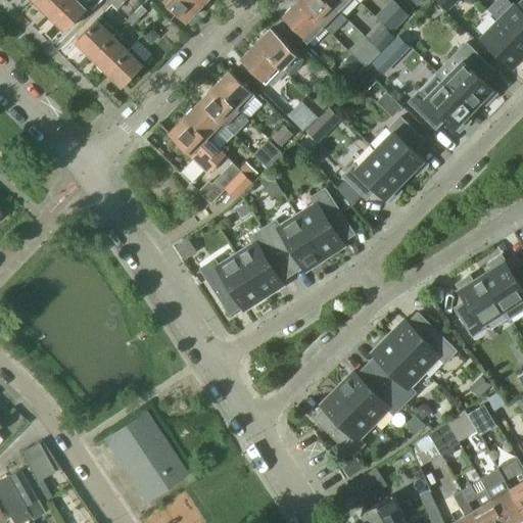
[(49,14),(62,0),(34,0),(35,2),(40,7),(42,7),(49,14)]
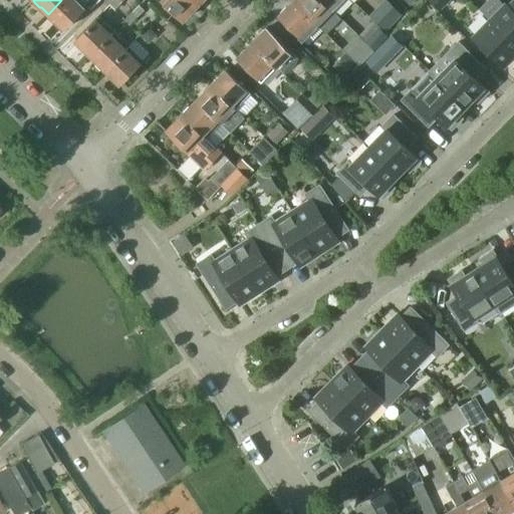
[(87,6),(80,0),(61,0),(48,14),(54,20),(54,22),(60,27),(62,27),(64,29),(87,6)]
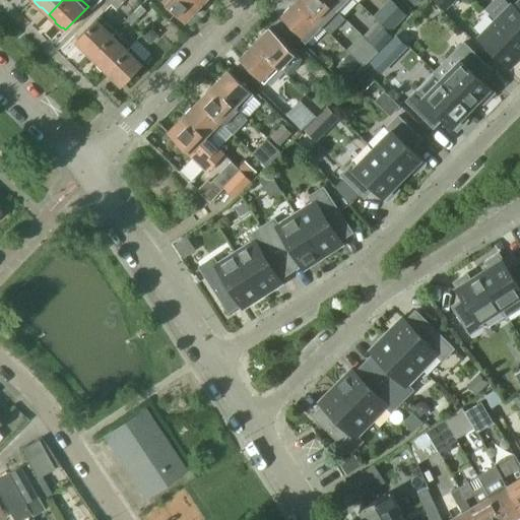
[(115,0),(111,5),(116,9),(124,0),(115,0)]
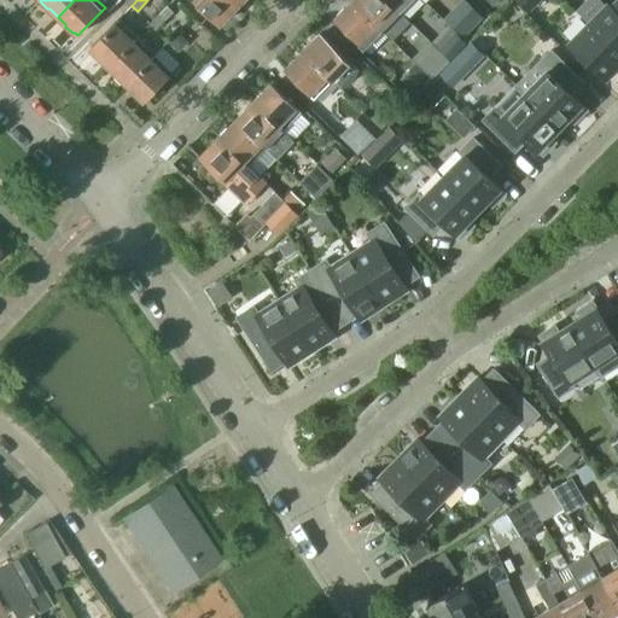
[(234,6),(228,0),(191,0),(216,24),(217,23),(220,23),(226,17),(227,13),(234,6)]
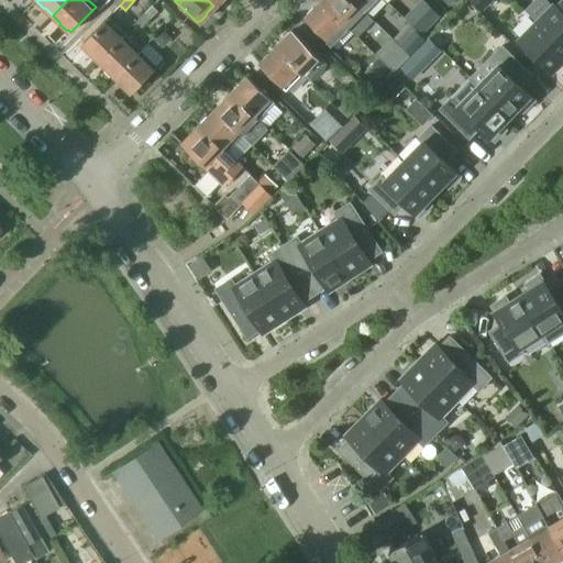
[(372,21),(362,11),(351,0),(321,0),(320,2),(345,28),(355,37),(372,21)]
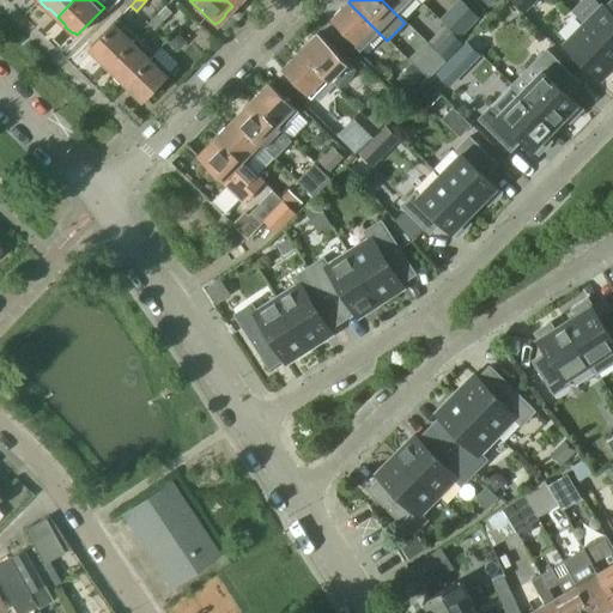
[(406,0),(382,0),(394,12),(406,0)]
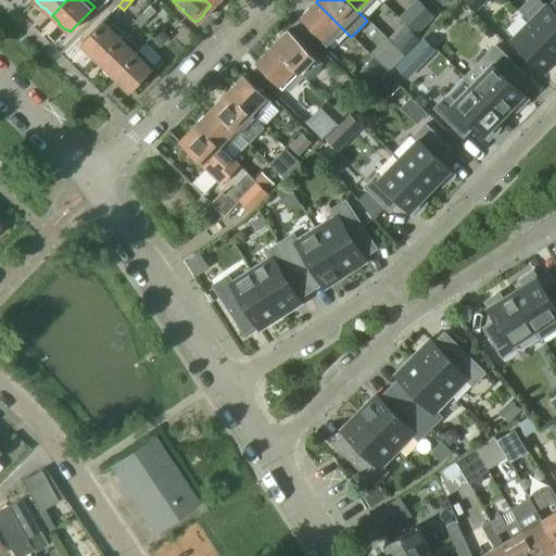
[(474,12),(484,1),(483,0),(467,0),(465,3),(474,12)]
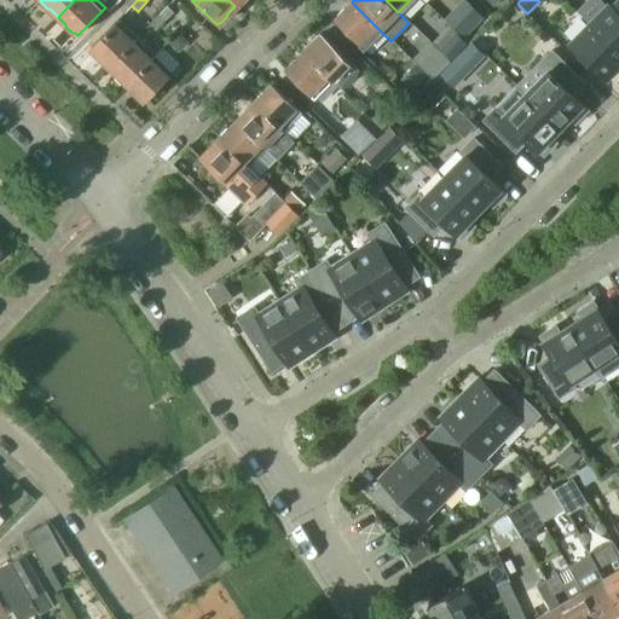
[(618,0),(617,0),(611,6),(607,4),(618,16),(618,0)]
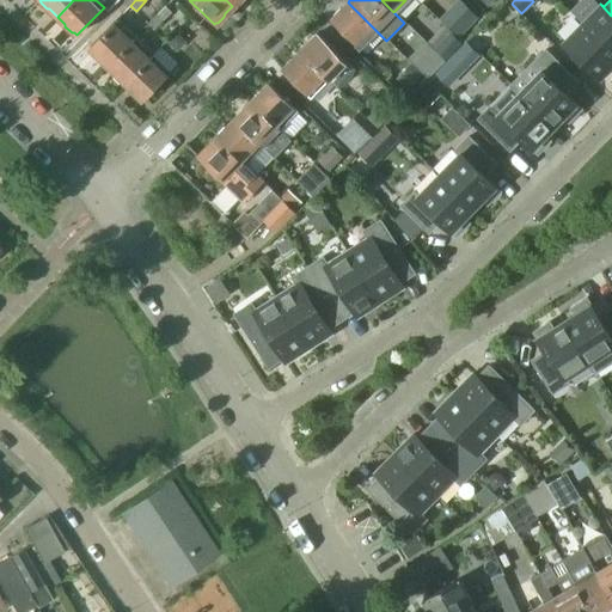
[(375,30),(348,2),(341,10),(338,10),(332,16),(332,18),(330,20),(359,48),(375,30)]
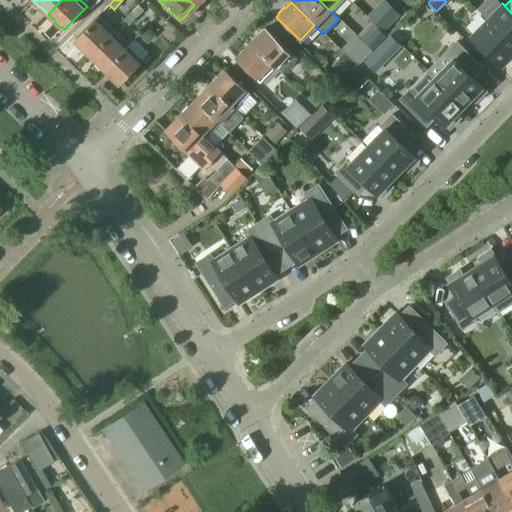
[(511,13),(502,3),(487,19),(511,43),(511,13)]
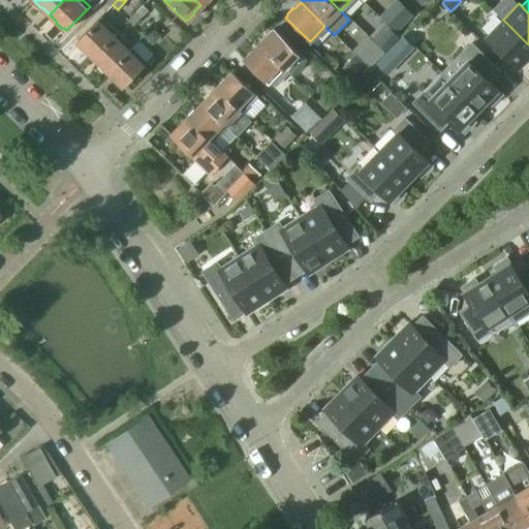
[(398,12),(387,24),(397,33),(407,22),(398,12)]
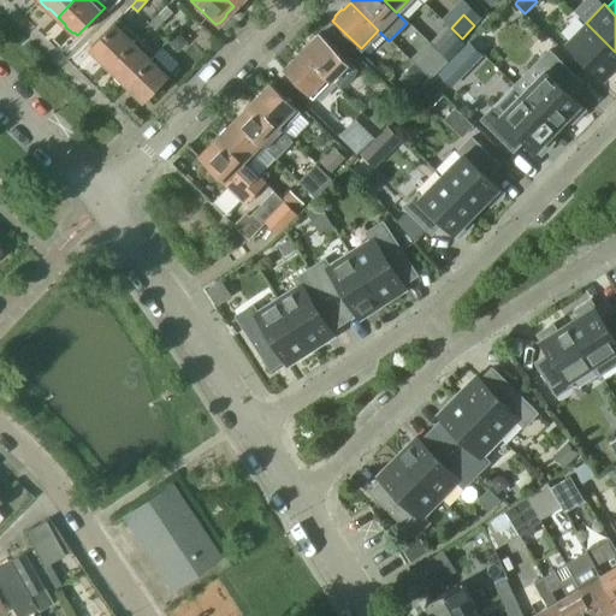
[(107,65),(135,37),(117,19),(89,47),(96,55),(96,58),(104,64),(106,64),(107,65)]
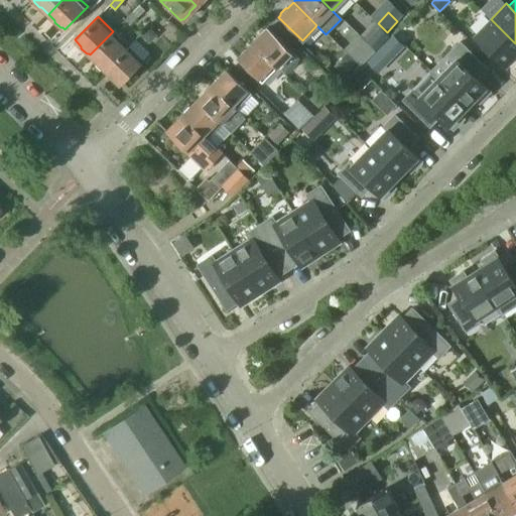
[(515,54),(515,43),(491,19),(475,35),(505,66),(515,54)]
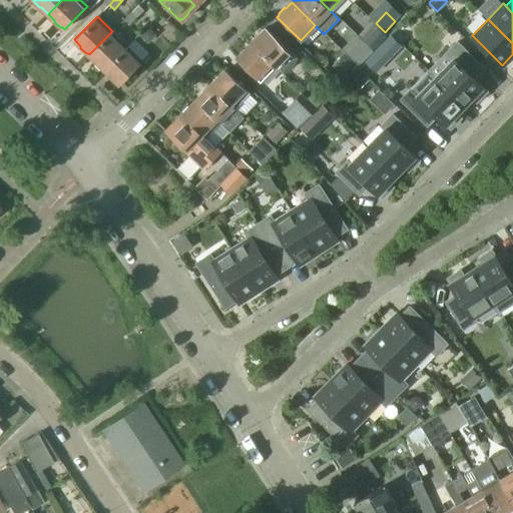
[(148,27),(140,35),(146,41),(149,41),(156,35),(148,27)]
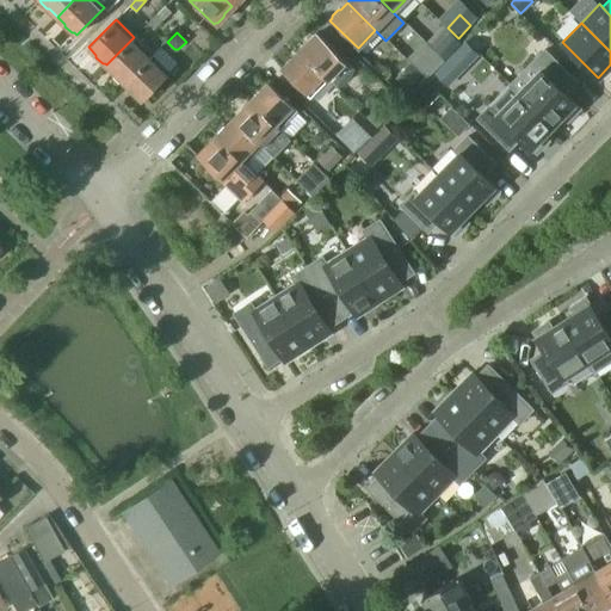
[(353,69),(316,34),(314,36),(312,36),(306,42),(306,44),(298,51),(327,80),(335,88),(337,86),(343,84),(349,76),(352,72),(353,69)]
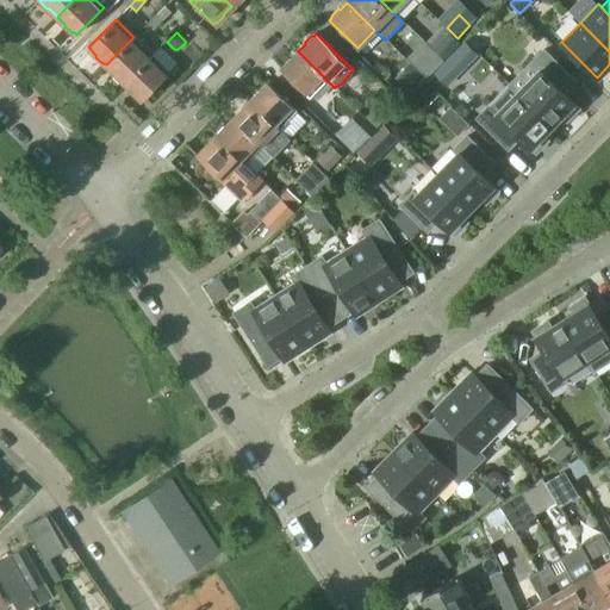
[(124,82),(151,55),(134,37),(106,64),(113,72),(113,75),(119,81),(123,81),(124,82)]
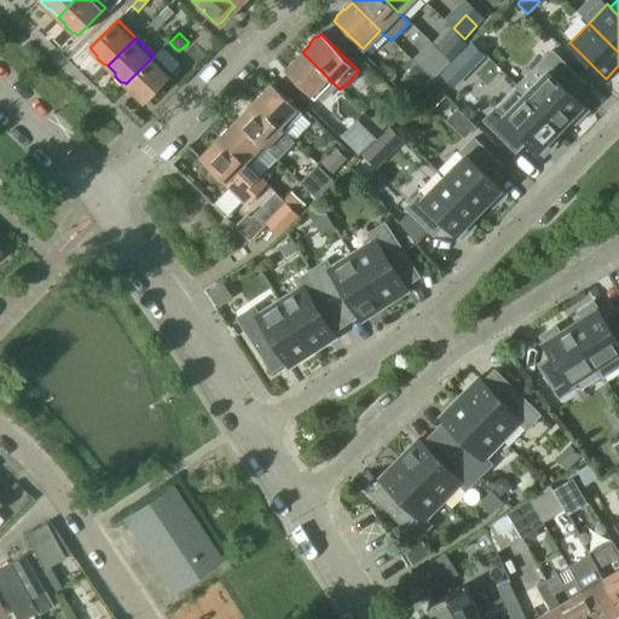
[(446,62),(435,51),(426,62),(437,71),(446,62)]
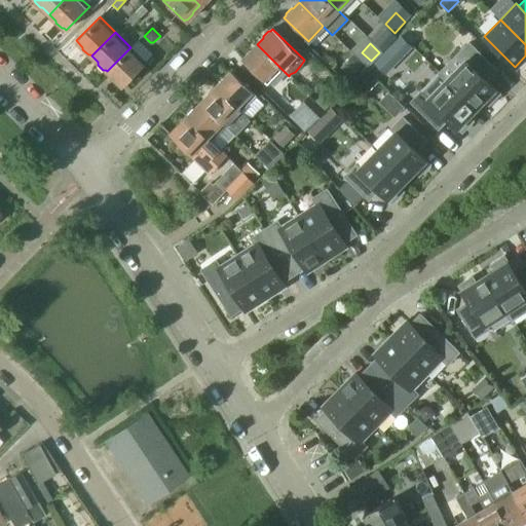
[(483,77),(492,67),(468,43),(440,72),(476,108),(484,100),(488,104),(499,94),(483,77)]
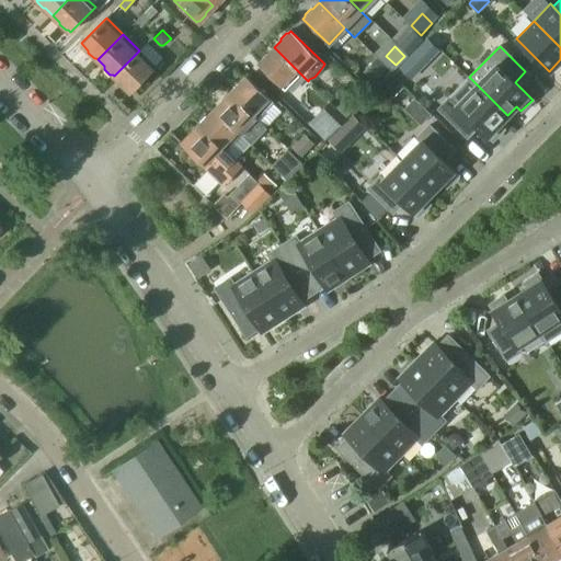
[(300,73),(274,47),(267,55),(265,55),(259,61),(259,63),(258,65),(284,90),(300,73)]
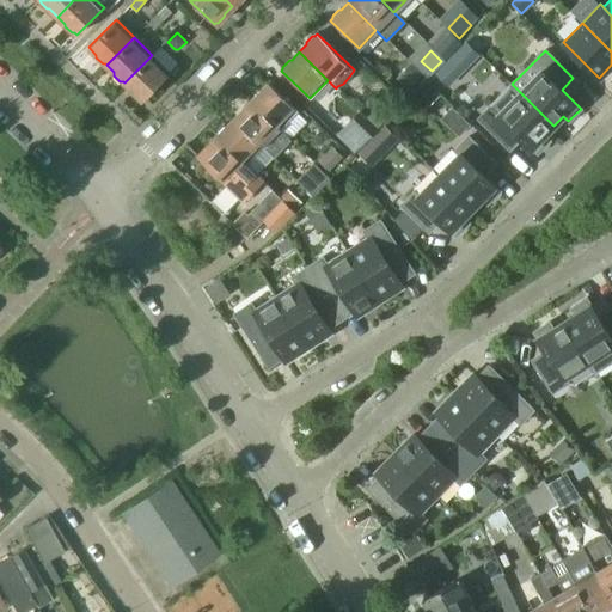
[(170,73),(152,55),(124,83),(132,90),(132,92),(138,99),(141,99),(142,101),(170,73)]
